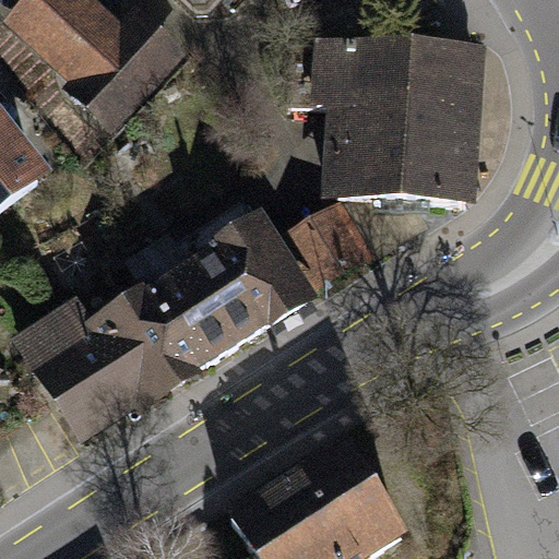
[(115,52),(55,0),(42,0),(0,47),(64,105),(51,119),(102,164),(177,80),(129,37),(115,52)]
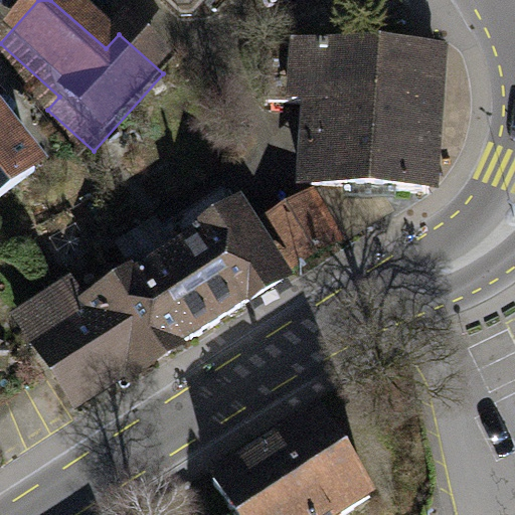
[(210,0),(178,0),(195,16),(210,0)]
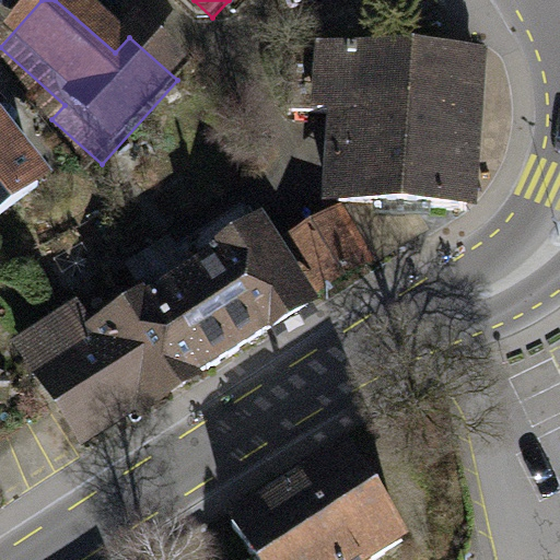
[(485,48),(317,39),(314,104),(331,104),(326,196),(477,203),(485,48)]
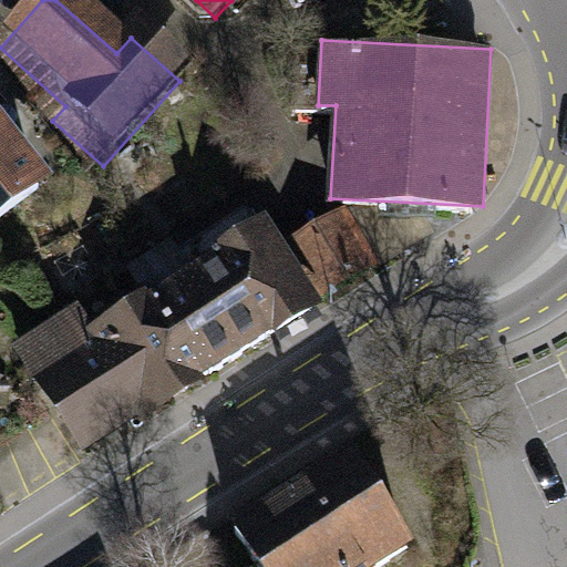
[(0,164),(0,230),(32,205),(0,164)]
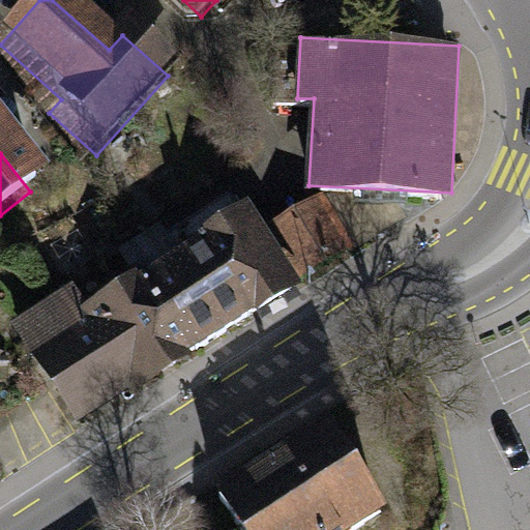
[(355,246),(322,193),(267,227),(300,281),(355,246)]
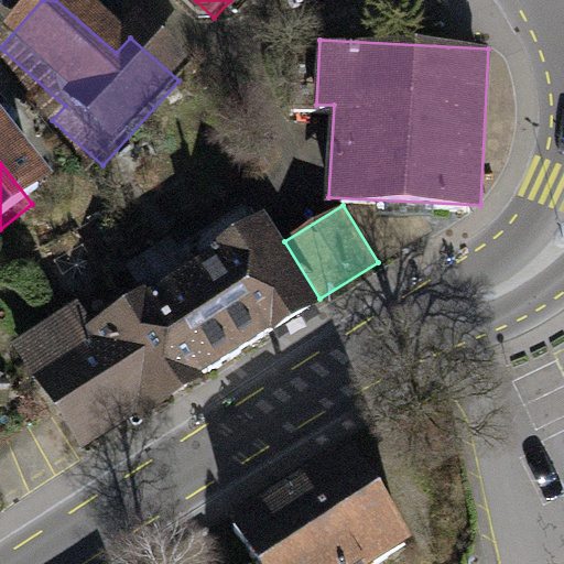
[(78,301),(12,342),(78,448),(320,299),(284,241),(264,210),(89,318),(78,301)]
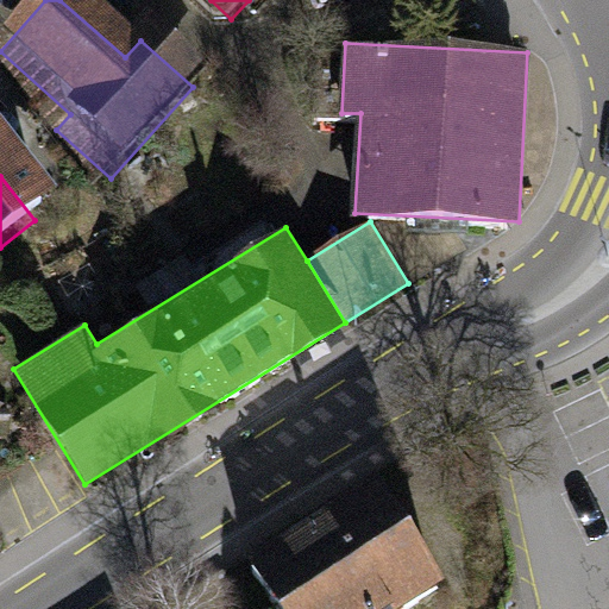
[(415,608),(431,601),(372,501),(242,578),(259,608),(415,608)]
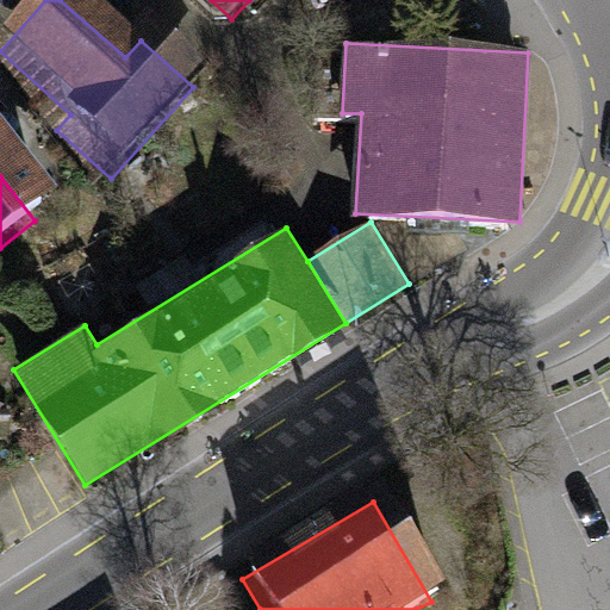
All buildings are outlined.
